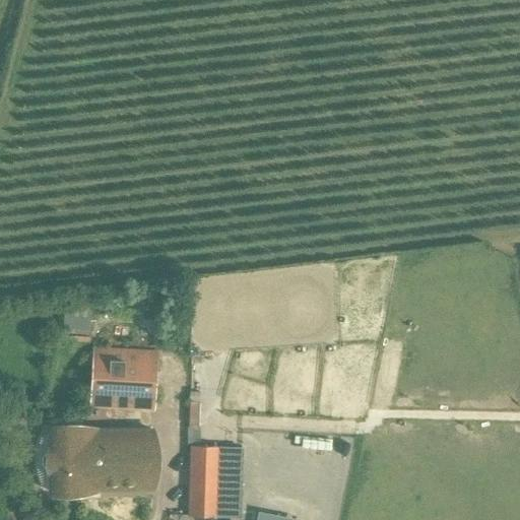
[(90,298),(72,298),(73,330),(91,330),(90,298)]
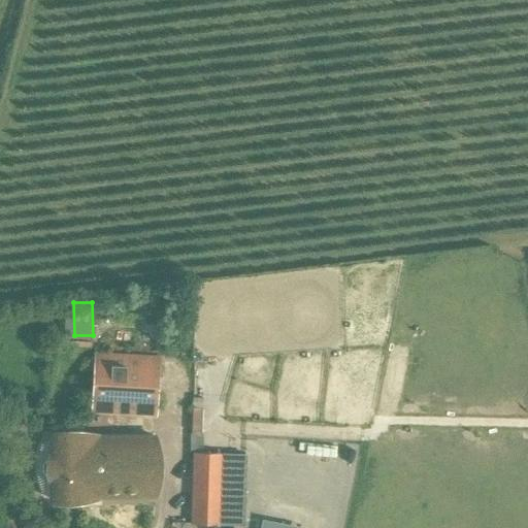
[(94,354),(92,411),(155,414),(157,356),(94,354)]
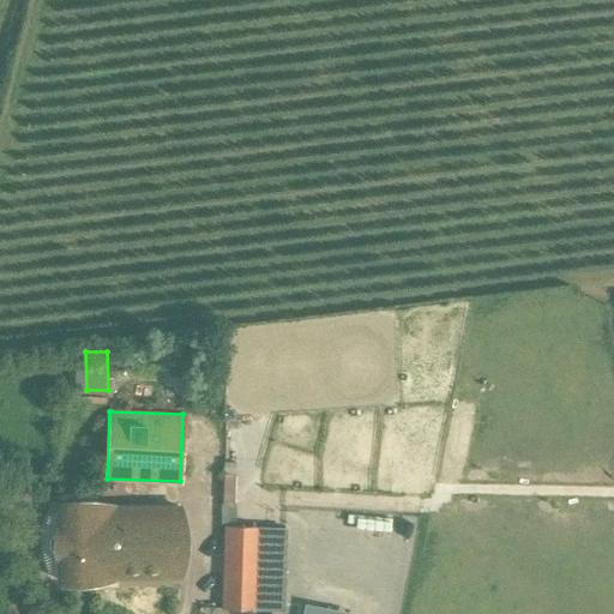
[(224,474),(223,503),(234,504),(235,474),(224,474)]
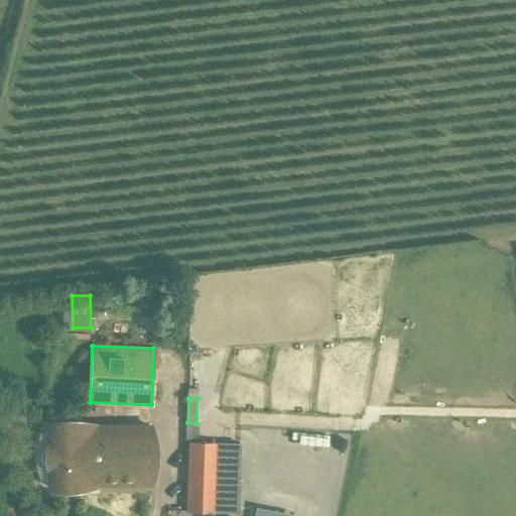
[(38,456),(38,457),(38,458),(38,459),(39,460),(39,461),(40,462),(40,463),(41,463),(41,464),(42,464),(43,465),(44,466),(45,466),(46,466),(47,485),(47,489),(84,489),(84,481),(91,481),(94,485),(152,484),(152,429),(93,428),(90,432),(83,431),(83,424),(46,423),(46,428),(46,446),(45,447),(44,447),(43,447),(43,448),(42,448),(41,449),(40,450),(40,452),(39,452),(39,453),(39,454),(38,455),(38,456)]
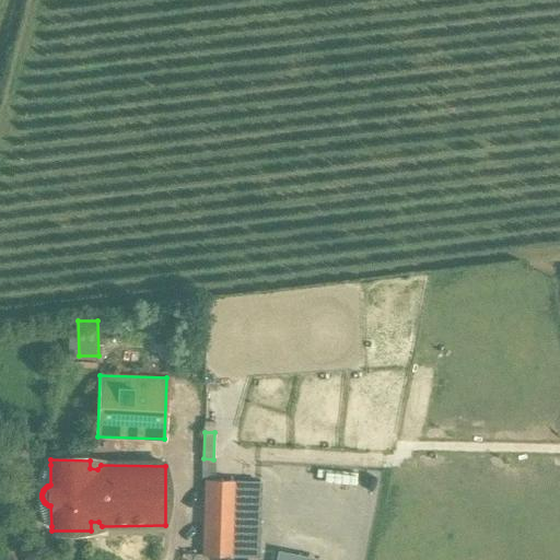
[(201,556),(232,557),(233,481),(202,481),(201,556)]
